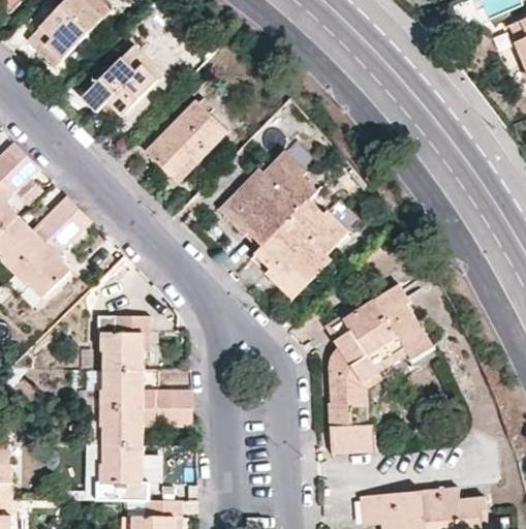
[(45,43),(61,58),(109,10),(97,0),(62,0),(26,38),(39,52),(45,43)]
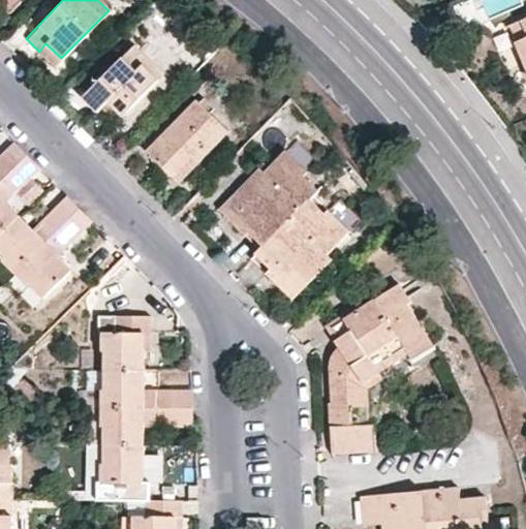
[(525,17),(507,24),(523,61),(525,59),(525,17)]
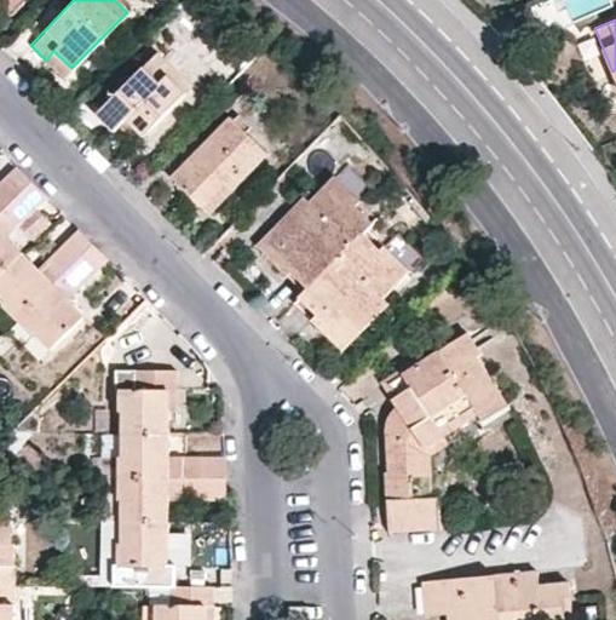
[(64,76),(72,68),(53,51),(46,61),(64,76)]
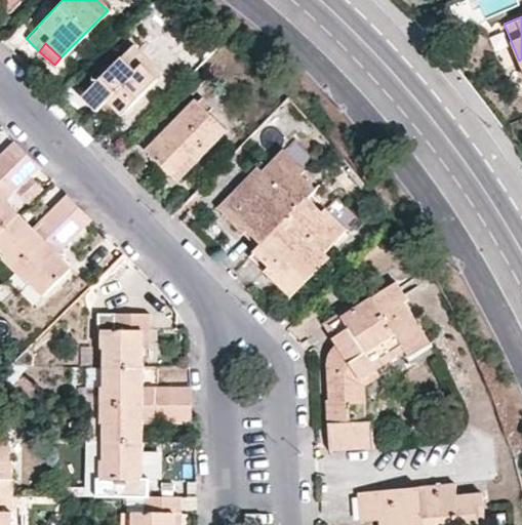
[(131,43),(127,47),(157,77),(161,72),(131,43)]
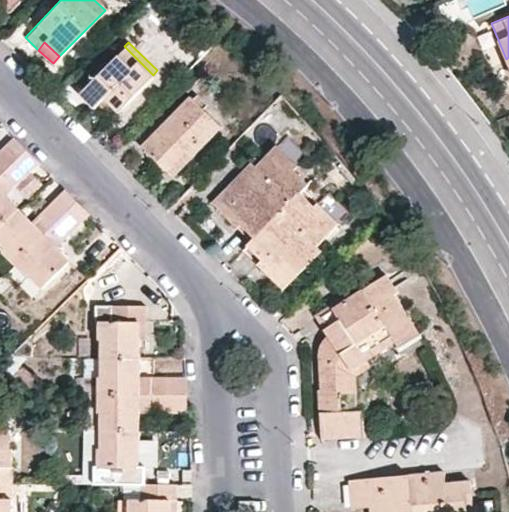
[(153,75),(124,46),(79,91),(95,105),(105,95),(119,108),(153,75)]
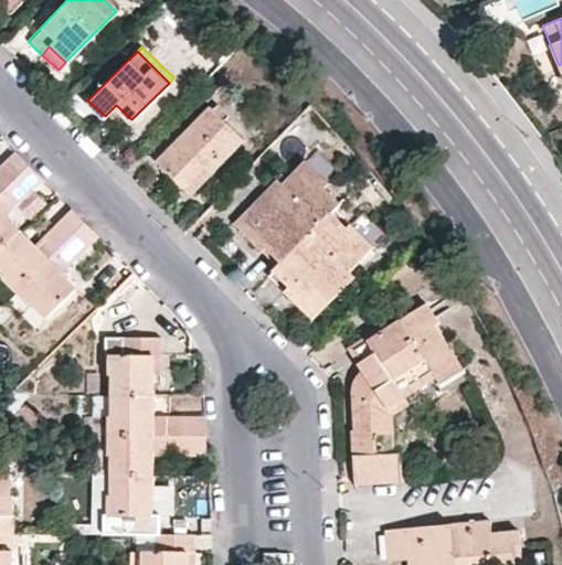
[(203,164),(210,170),(241,138),(209,106),(154,162),(180,189),(203,164)]
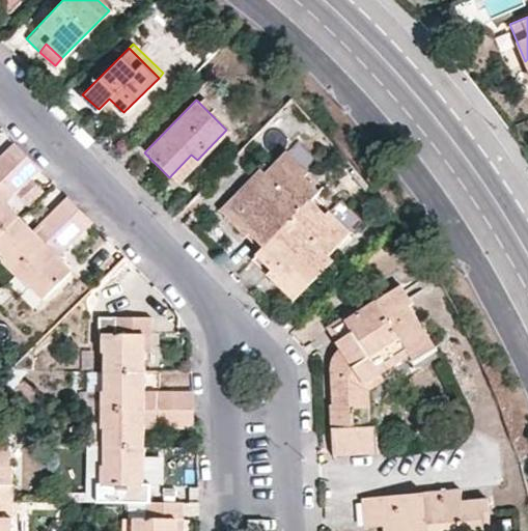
[(14,146),(11,144),(7,148),(20,161),(24,157),(14,146)]
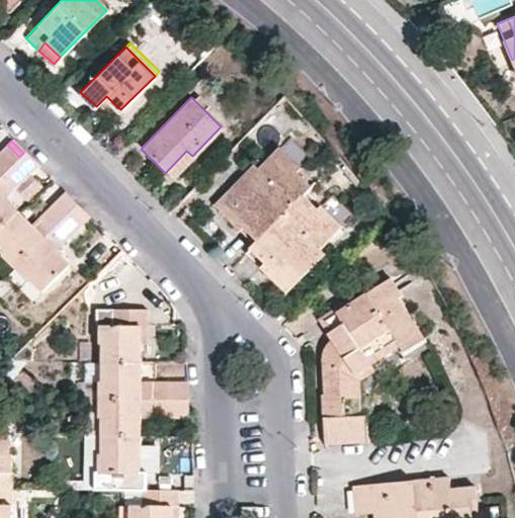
[(306,188),(314,180),(294,162),(275,144),(233,187),(231,184),(212,204),(238,228),(243,222),(258,236),(306,188)]
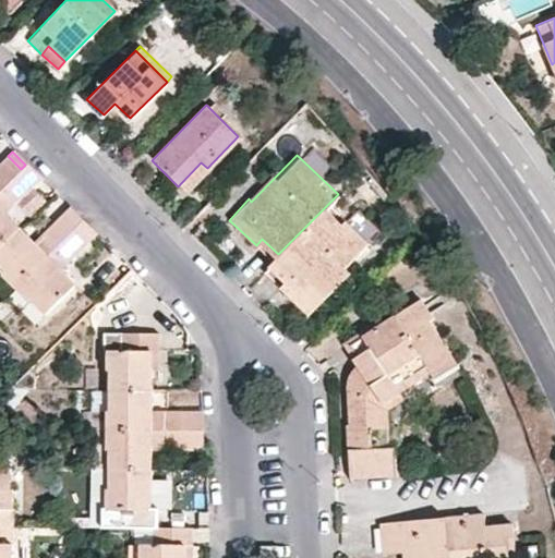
[(0,189),(21,169),(8,156),(0,162),(0,189)]
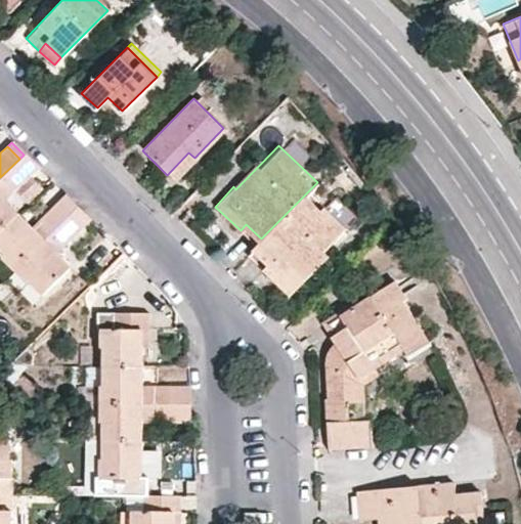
[(173,180),(194,158),(188,153),(167,175),(173,180)]
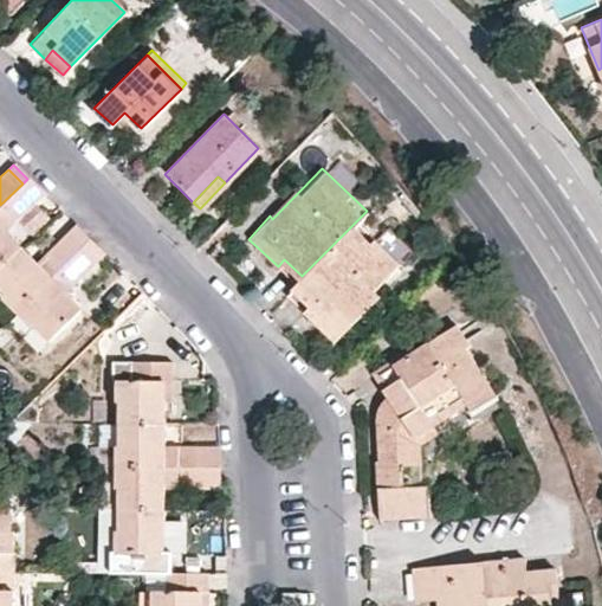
[(39,191),(27,179),(23,184),(38,199),(43,193),(39,191)]
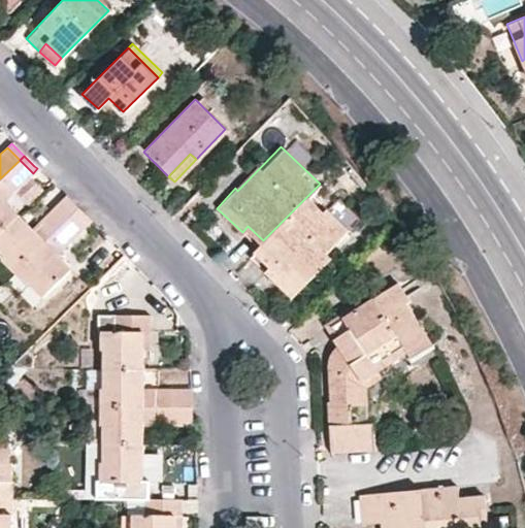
[(33,173),(20,160),(0,178),(0,232),(18,216),(3,201),(33,173)]
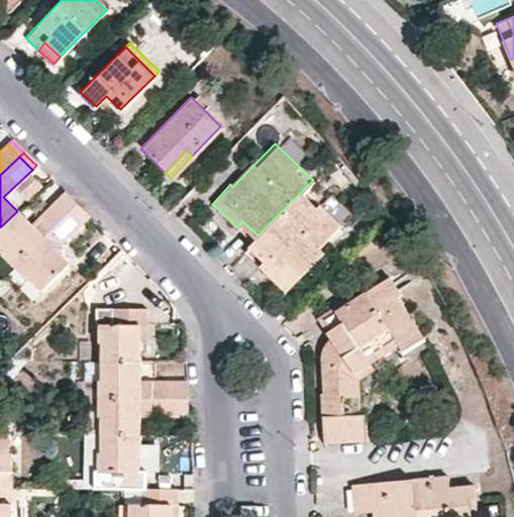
[(342,223),(305,188),(258,235),(252,240),(248,244),(263,259),(258,264),(284,290),(302,271),(299,268),(342,223)]
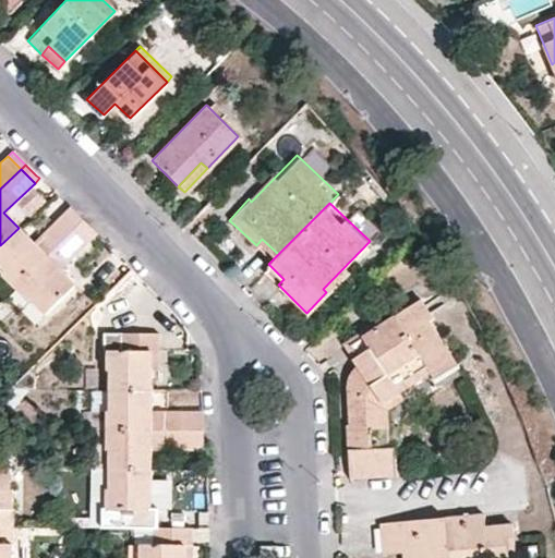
[(71,210),(69,208),(64,213),(77,227),(83,221),(71,210)]
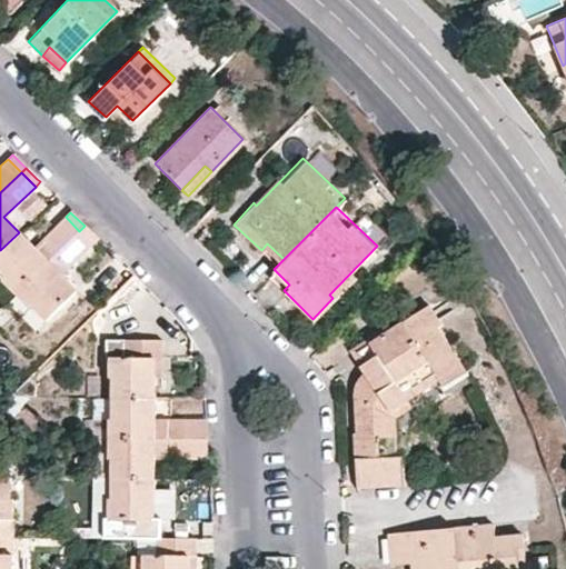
[(79,231),(66,217),(33,248),(19,232),(0,250),(0,272),(3,276),(0,279),(13,293),(47,261),(53,255),(79,231)]
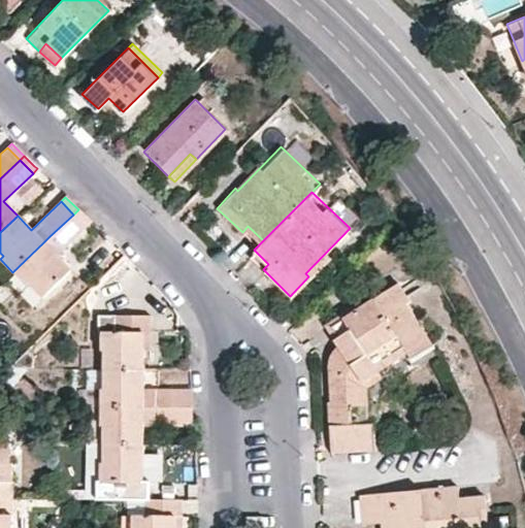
[(89,220),(78,209),(73,215),(86,227),(91,222),(89,220)]
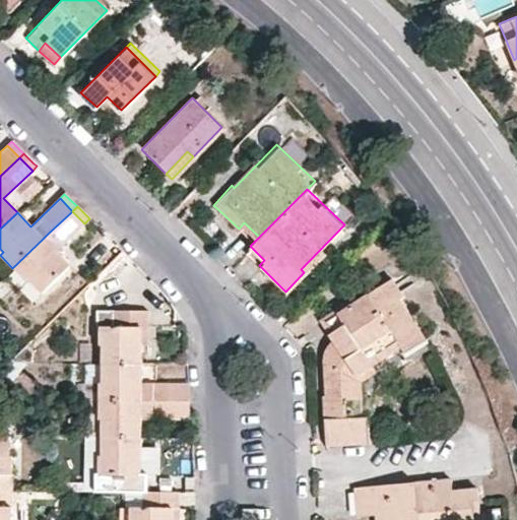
[(84,223),(72,211),(49,233),(65,242),(84,223)]
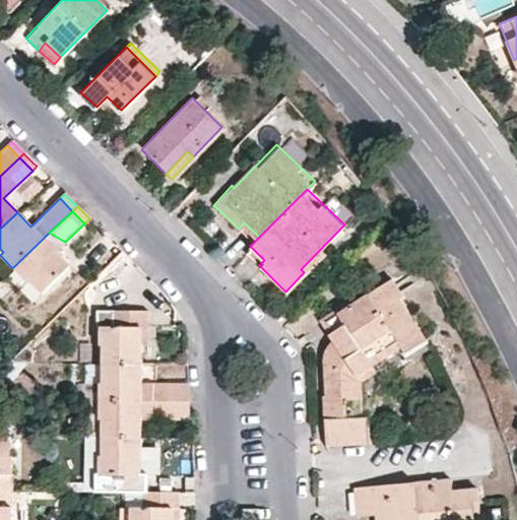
[(244,222),(239,229),(254,242),(259,237),(244,222)]
